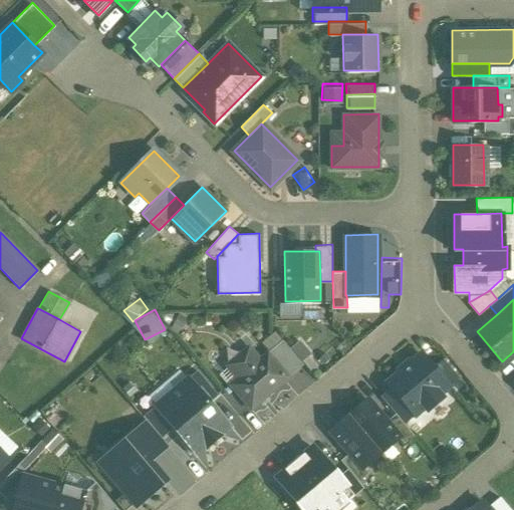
[(288,345),(302,358),(311,349),(297,336),(288,345)]
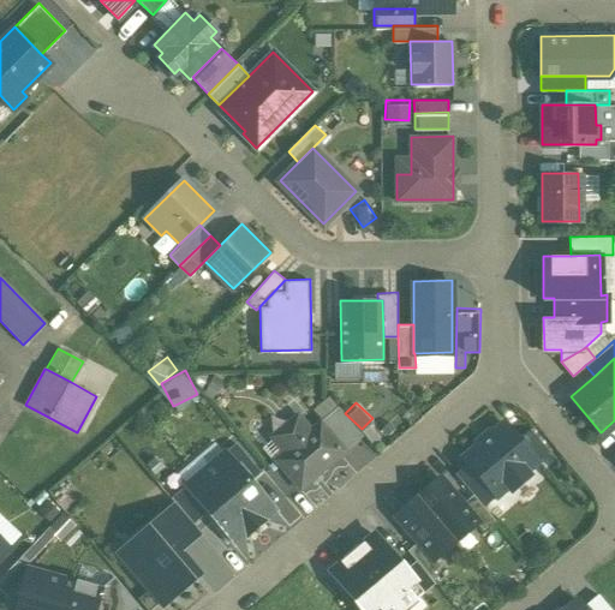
[(362,435),(338,405),(320,420),(345,449),(362,435)]
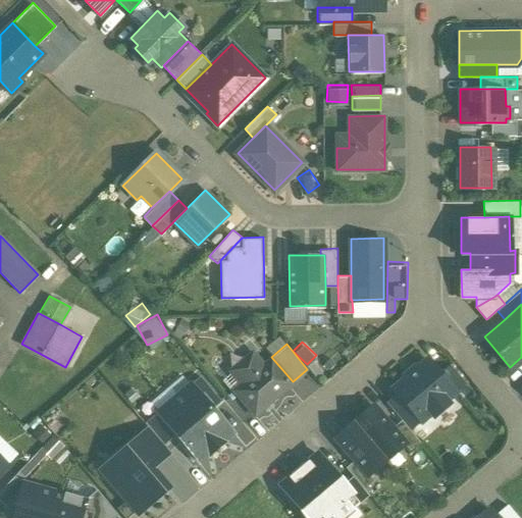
[(263,364),(252,351),(230,369),(246,387),(238,394),(255,414),(293,381),(271,357),(263,364)]
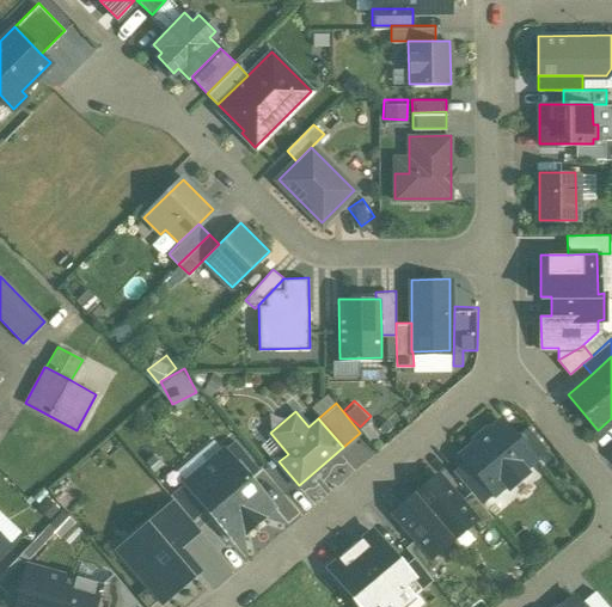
[(502,421),(461,454),(466,459),(494,491),(505,482),(508,485),(526,471),(522,467),(533,458),(515,436),(502,421)]
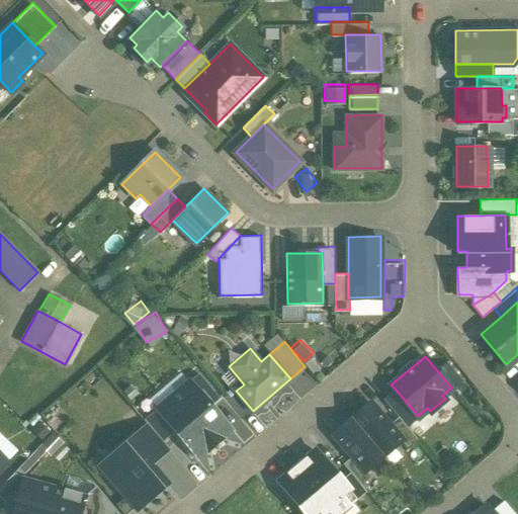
[(436,369),(451,388),(462,379),(447,361),(436,369)]
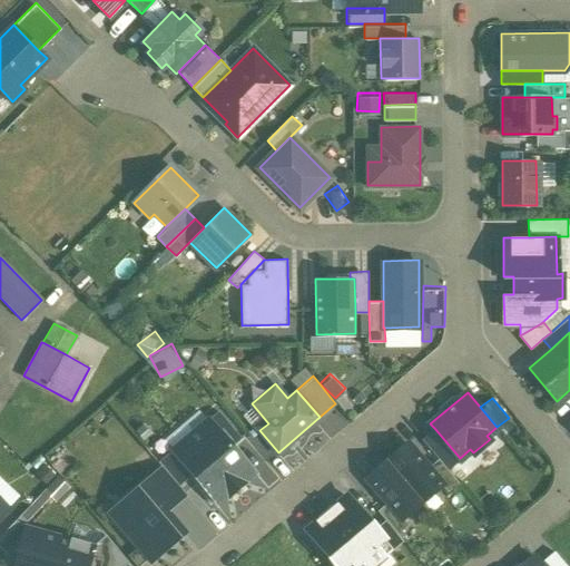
[(218,410),(172,449),(192,472),(217,503),(253,472),(231,447),(242,437),(218,410)]
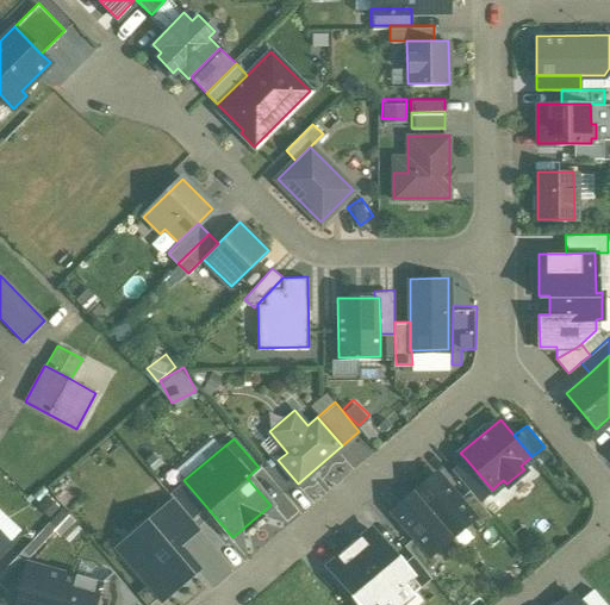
[(479,500),(492,490),(465,457),(452,467),(468,488),(479,500)]
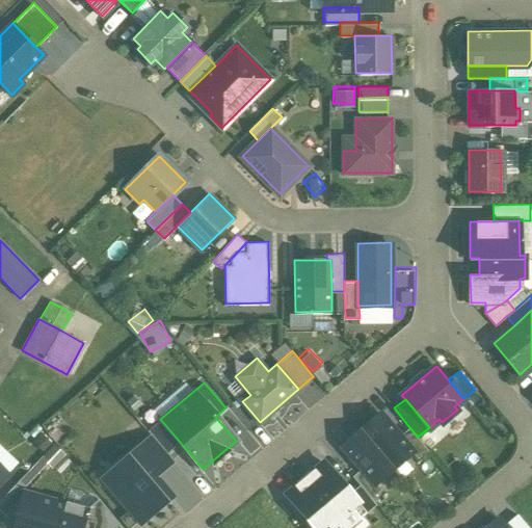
[(399,434),(380,412),(361,428),(394,467),(411,451),(413,450),(399,434)]
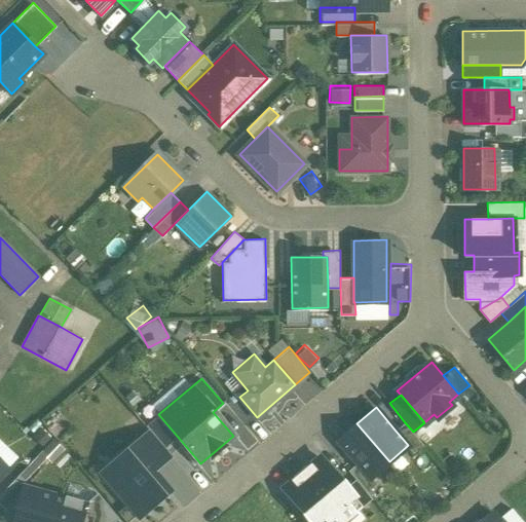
[(158,414),(147,424),(151,429),(165,446),(177,436),(158,414)]
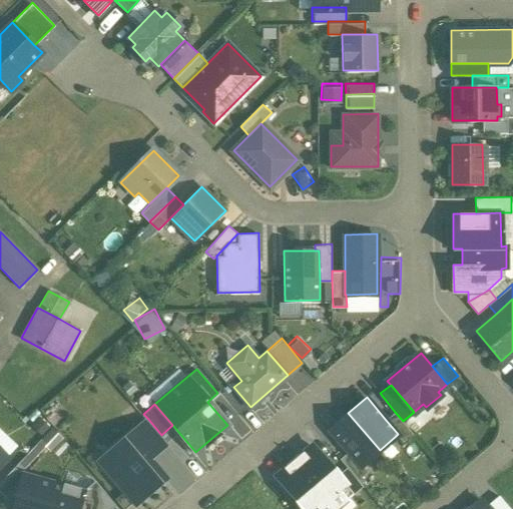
[(412,433),(394,411),(385,419),(398,434),(397,435),(403,441),(412,433)]
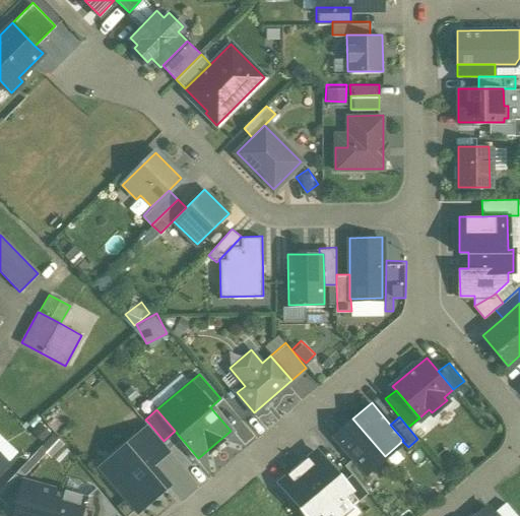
[(385,456),(352,418),(334,434),(353,456),(367,471),(385,456)]
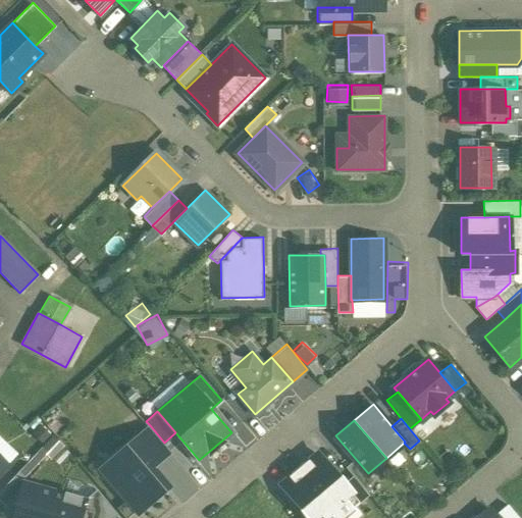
[(150,425),(131,442),(153,468),(172,452),(164,443),(150,425)]
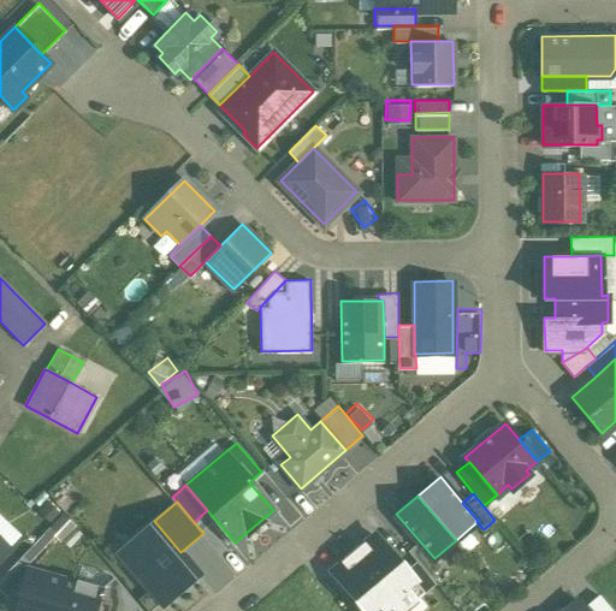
[(154,521),(118,551),(164,605),(200,575),(181,552),(154,521)]
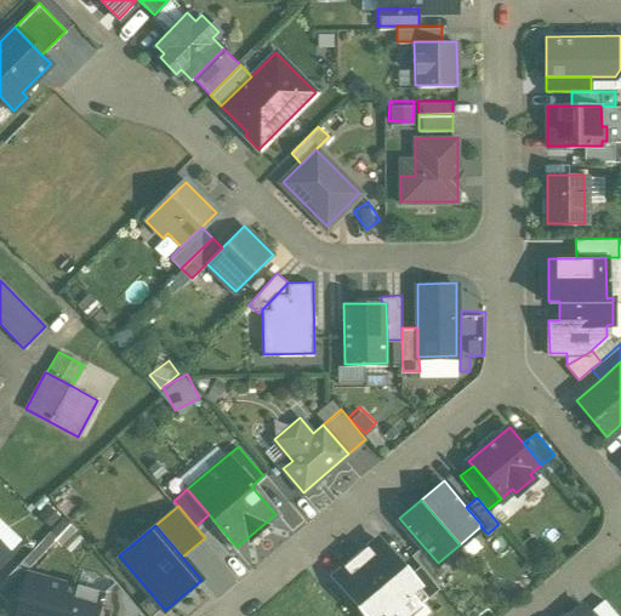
[(377,537),(355,555),(406,615),(439,587),(433,580),(420,564),(409,574),(377,537)]
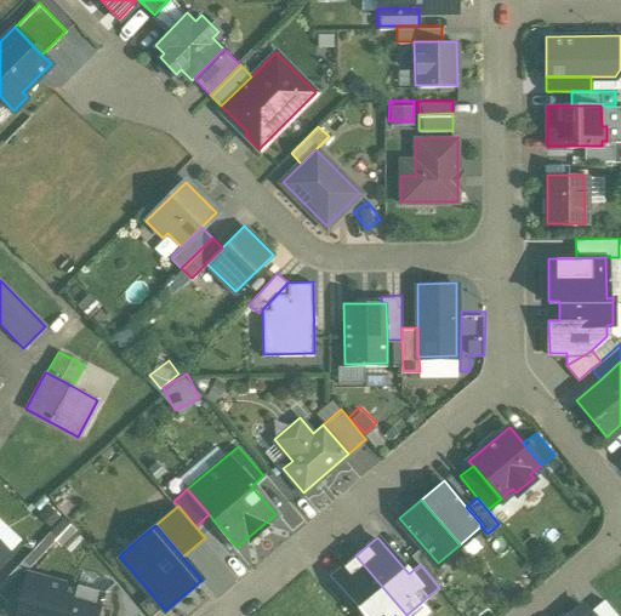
[(438,563),(422,545),(411,554),(420,564),(433,580),(445,570),(438,563)]
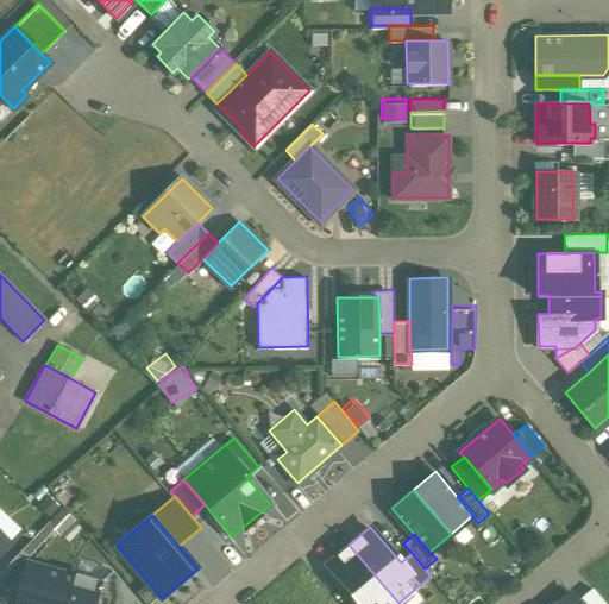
[(396,603),(399,603),(349,545),(327,564),(358,601),(353,603),(396,603)]
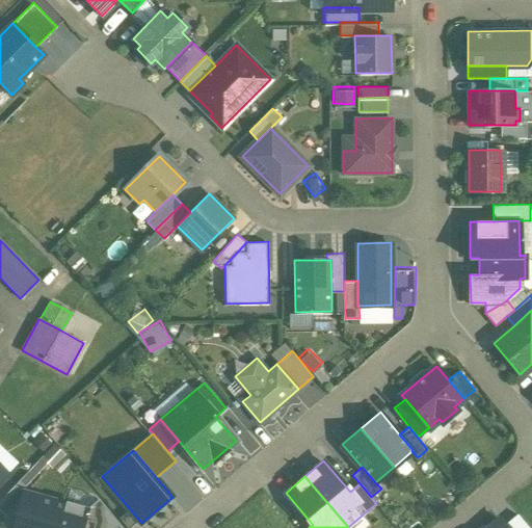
[(15,485),(0,499),(0,507),(7,516),(1,521),(9,527),(10,527),(22,493),(15,485)]
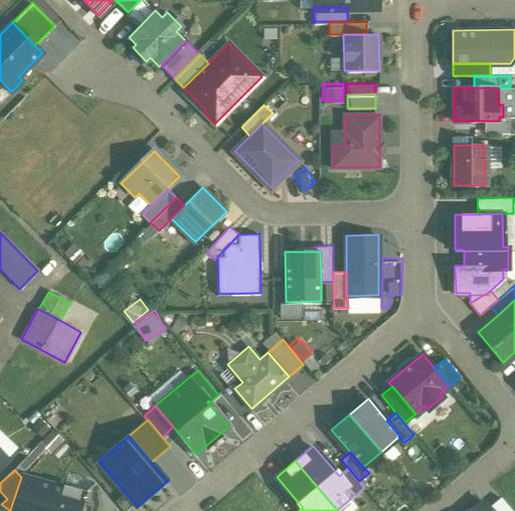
[(44,510),(52,486),(21,477),(10,510),(44,510)]
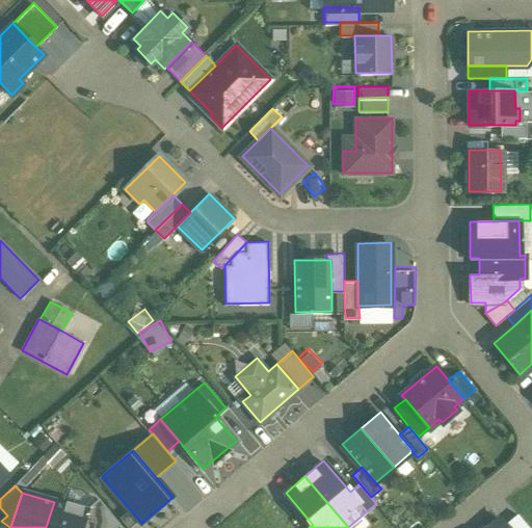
[(126,527),(99,498),(86,511),(80,527),(126,527)]
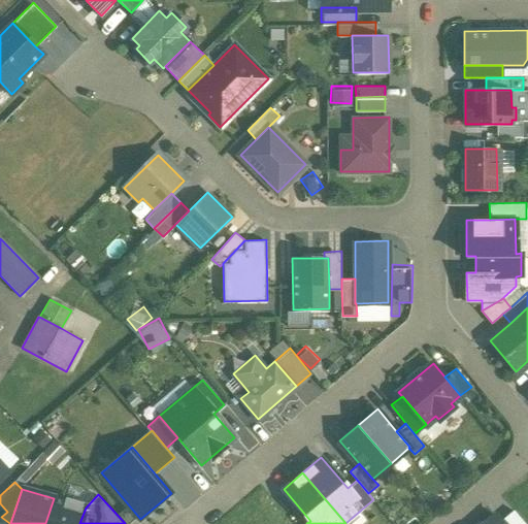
[(79,523),(86,508),(54,498),(45,523),(79,523)]
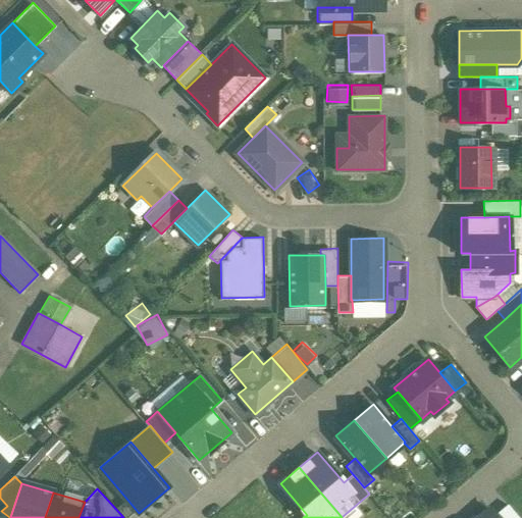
[(520,517),(508,504),(497,514),(500,517),(520,517)]
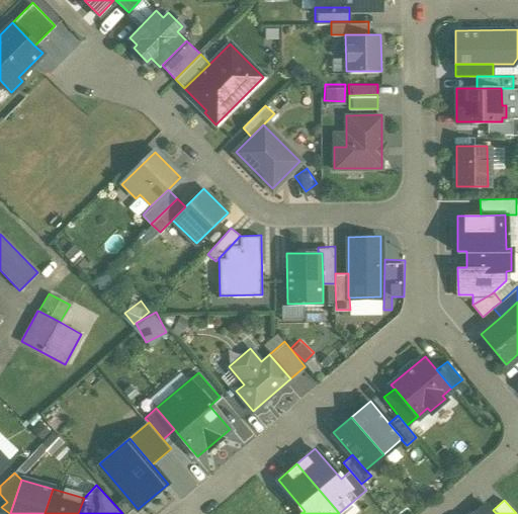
[(488,504),(476,513),(496,513),(493,510),(488,504)]
